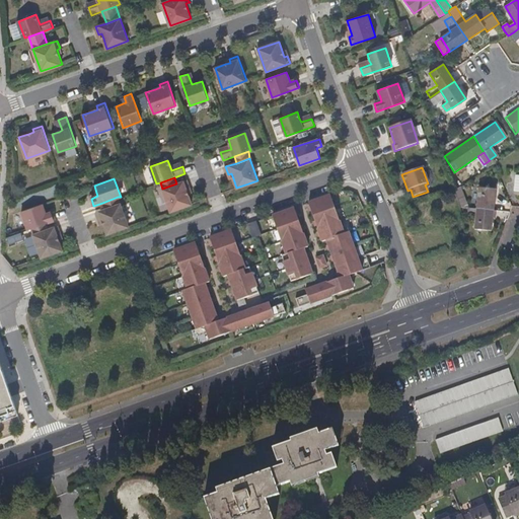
[(176,183),(162,189),(170,211),(192,204),(189,195),(187,190),(190,189),(187,179),(176,183)]
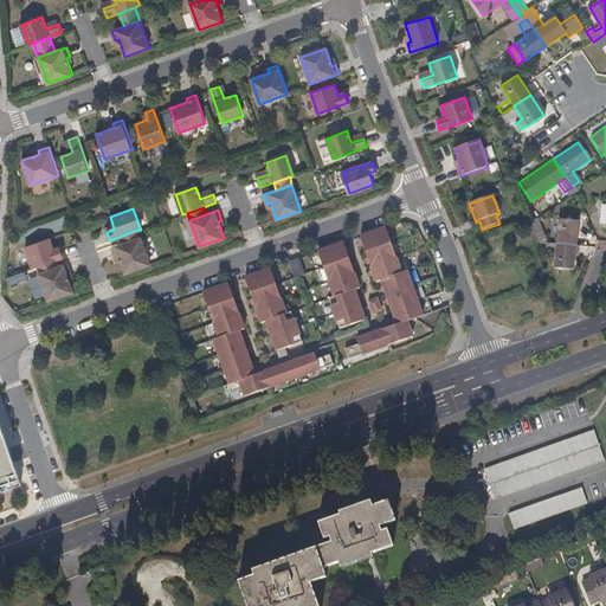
[(543,244),(536,219),(530,223),(536,244),(543,244)]
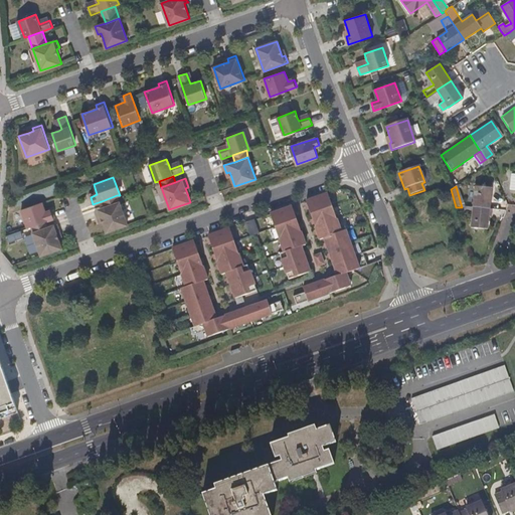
[(490,210),(491,189),(475,187),(473,208),(490,210)]
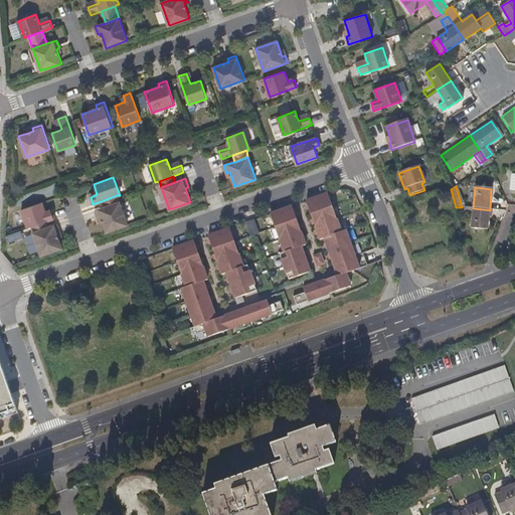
[(329,194),(307,201),(321,240),(325,238),(338,276),(304,288),(306,293),(294,297),(297,306),(351,287),(347,274),(360,269),(346,230),(342,231),(329,194)]
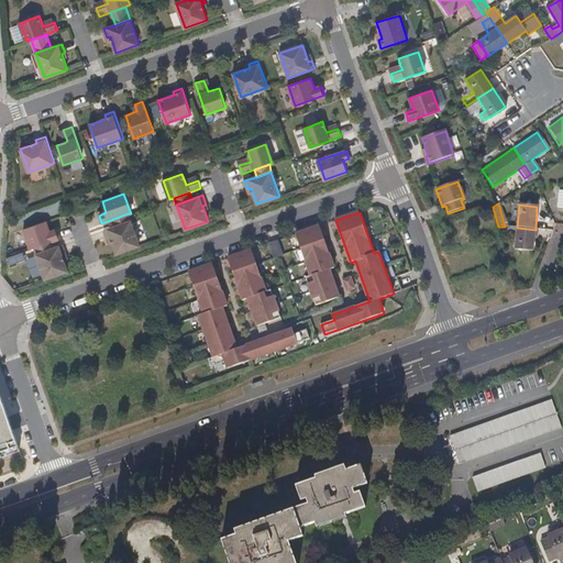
[(128,213),(111,220),(114,227),(131,221),(128,213)]
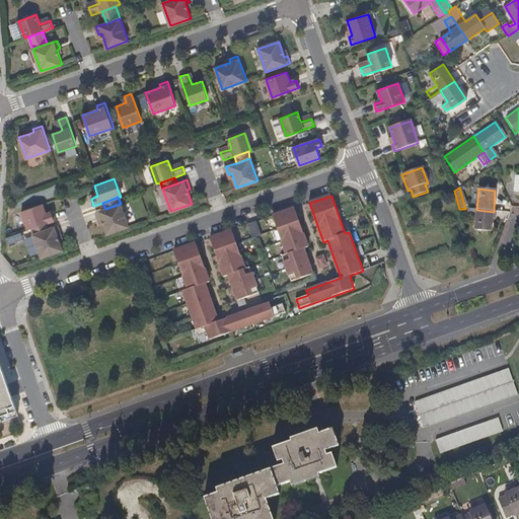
[(21,211),(28,229),(31,228),(52,220),(56,219),(53,211),(47,214),(45,211),(43,203),(21,211)]
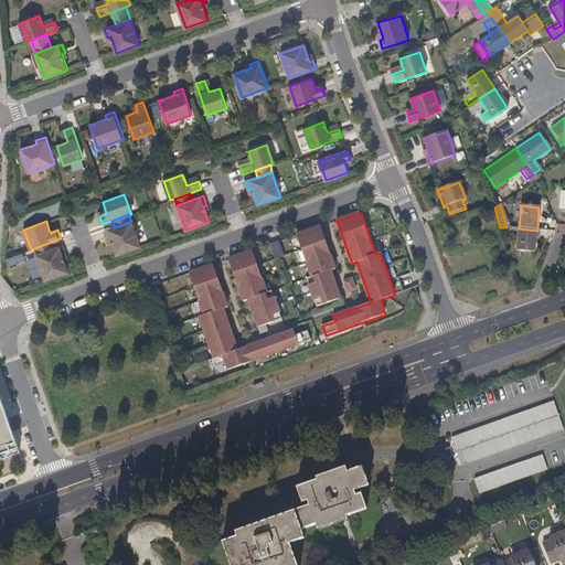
[(140,246),(131,222),(115,227),(105,231),(107,240),(112,238),(114,244),(117,255),(140,246)]
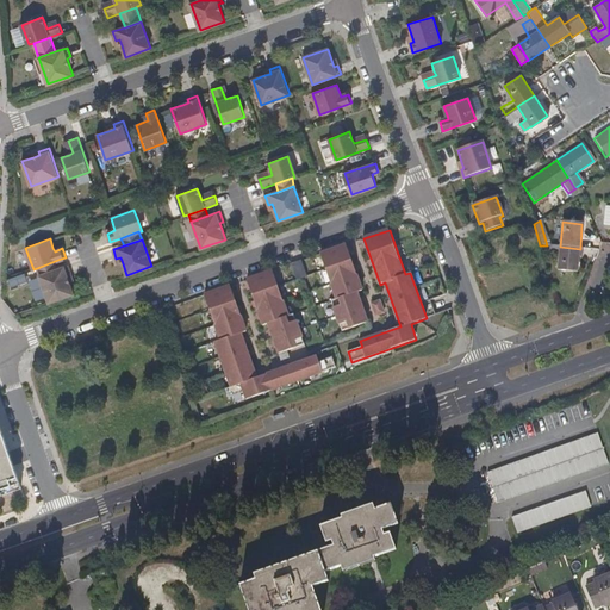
[(358,292),(362,291),(347,244),(321,254),(337,299),(331,300),(342,331),(368,322),(358,292)]
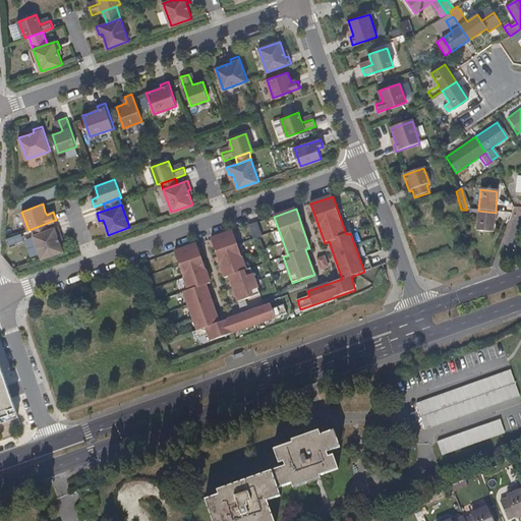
[(494,233),(496,213),(478,211),(470,210),(469,217),(477,218),(476,231),(494,233)]
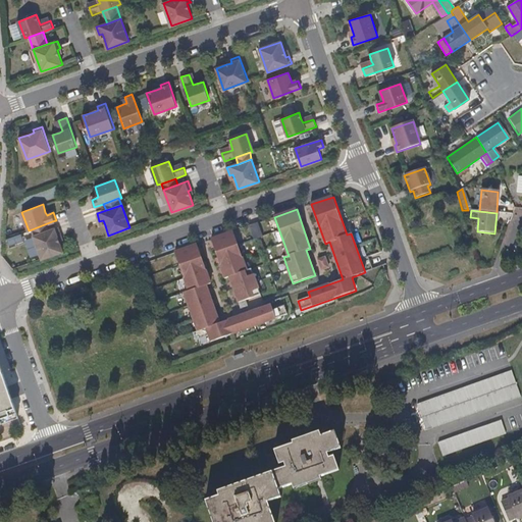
[(54,227),(52,221),(32,229),(34,236),(54,227)]
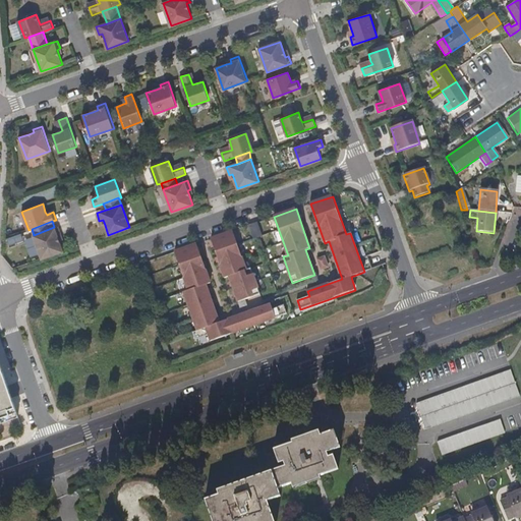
[(257,223),(249,226),(254,239),(263,236),(257,223)]
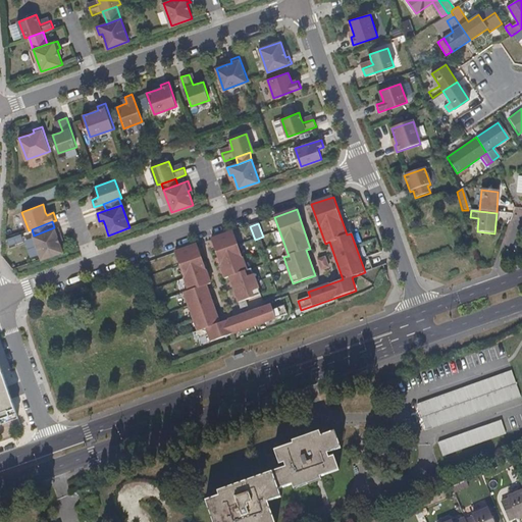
[(34,236),(42,259),(63,251),(59,242),(57,236),(61,235),(58,226),(54,227),(34,236)]
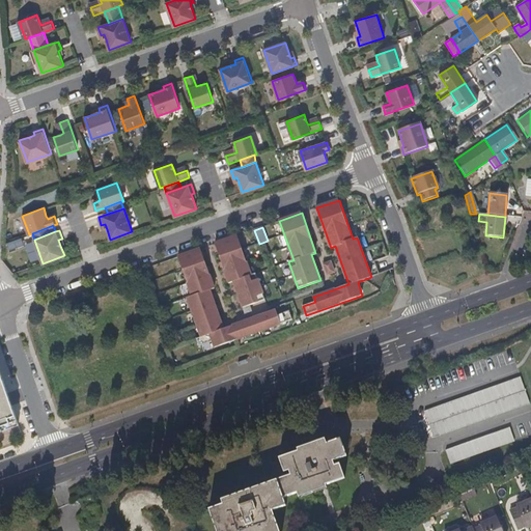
[(235,236),(215,244),(229,283),(233,282),(243,308),(250,306),(266,300),(256,274),(251,276),(238,235),(235,236)]
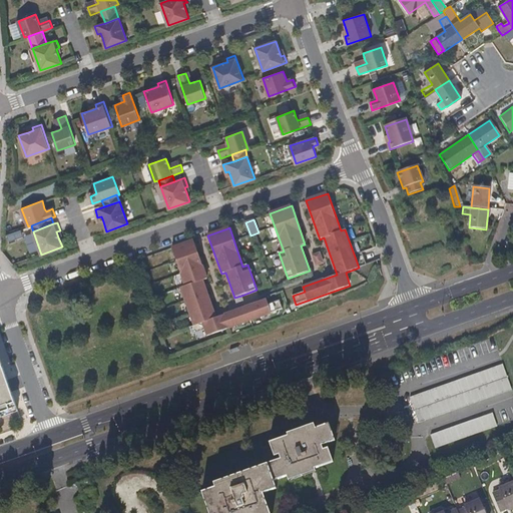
[(193,240),(172,247),(185,287),(181,288),(194,326),(189,328),(192,335),(205,331),(207,337),(284,310),(280,301),(269,305),(267,300),(216,318),(202,281),(207,280),(193,240)]
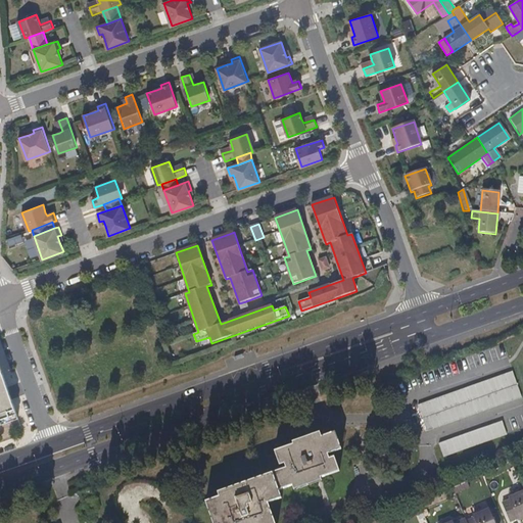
[(327,258),(320,262),(323,271),(330,268),(327,258)]
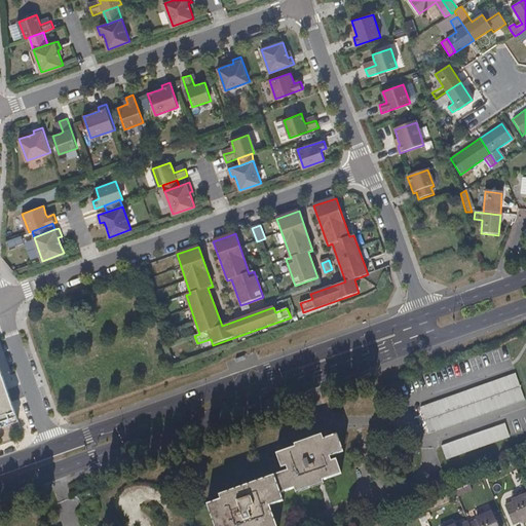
[(248,303),(240,305),(242,311),(250,308),(248,303)]
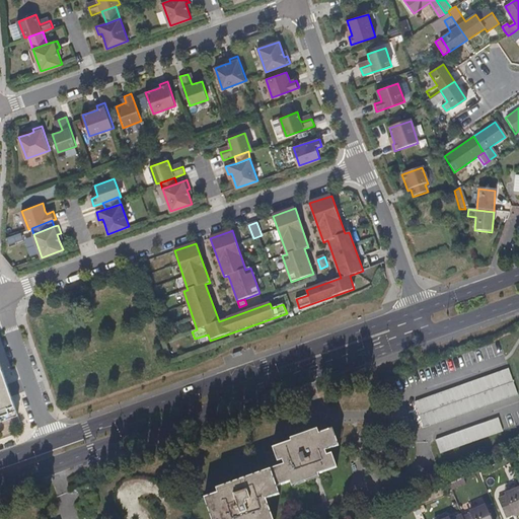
[(0,417),(20,413),(0,356),(0,417)]
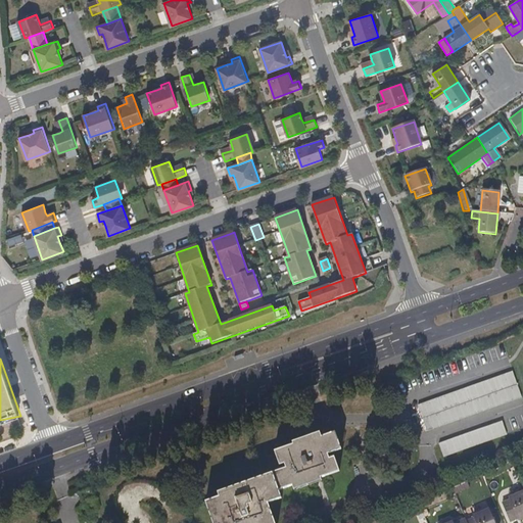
[(418,405),(426,432),(522,398),(512,371),(423,403),(418,405)]
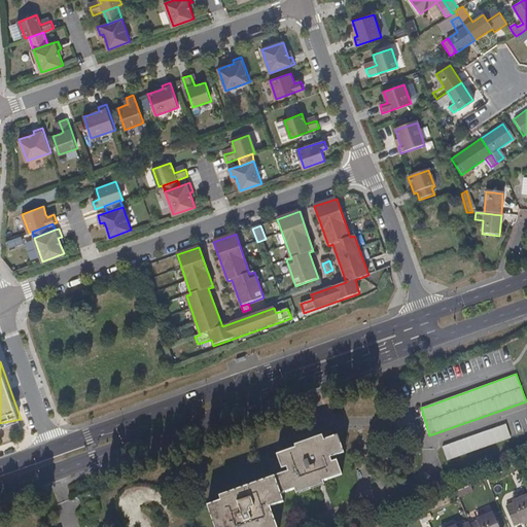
[(442,447),(447,461),(510,438),(505,425),(442,447)]
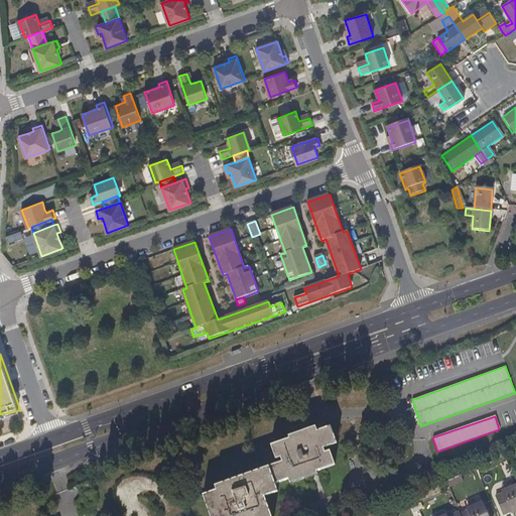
[(280,459),(281,463),(214,486),(216,491),(203,495),(209,515),(270,515),(264,497),(277,492),(274,484),(288,480),(289,484),(316,475),(315,472),(334,466),(329,452),(326,453),(324,448),(337,444),(331,427),(317,431),(315,426),(288,436),(289,439),(271,446),(276,460),(280,459)]
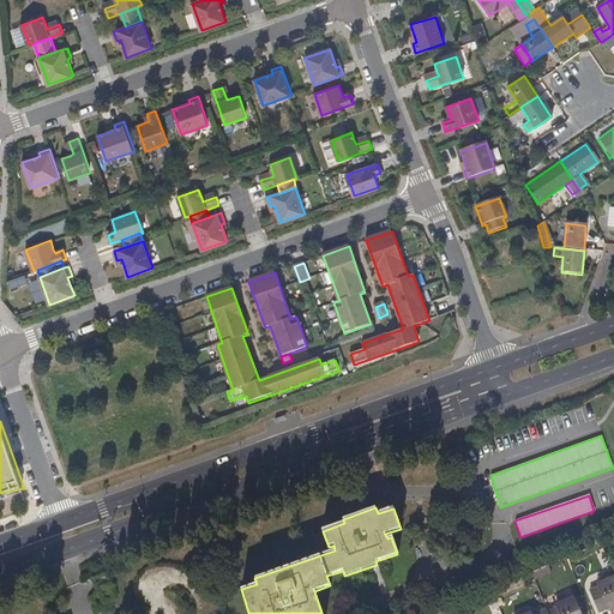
[(613,578),(595,585),(596,588),(588,591),(596,613),(605,609),(606,612),(613,607),(613,578)]
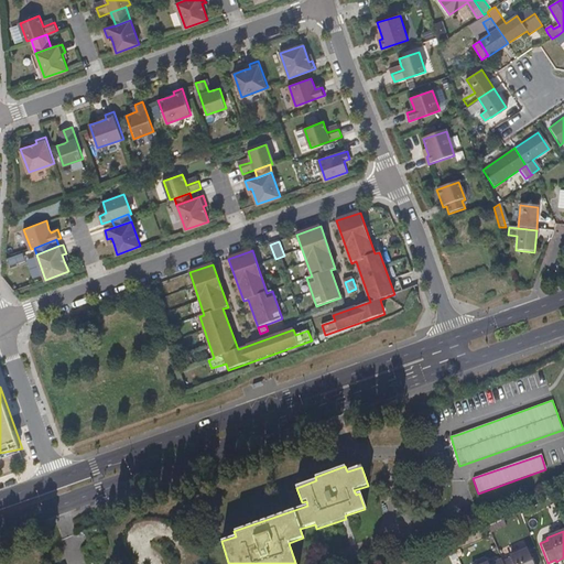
[(531,563),(527,551),(508,559),(509,561),(501,563),(531,563)]
